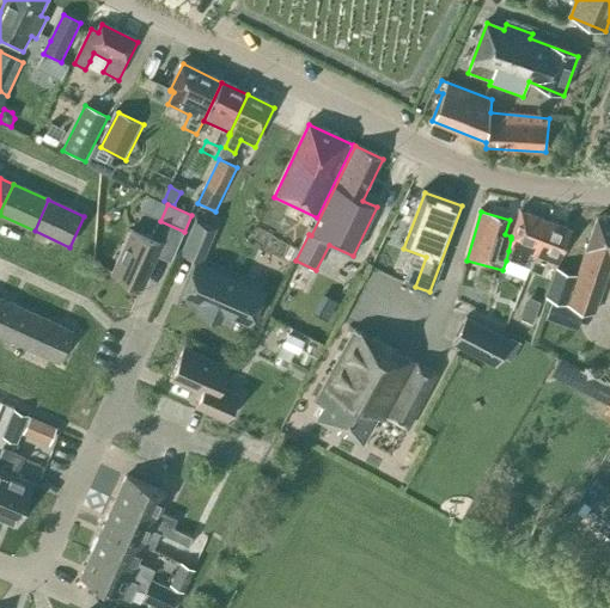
[(511,239),(508,251),(506,260),(517,263),(519,255),(532,259),(547,221),(522,212),(511,237),(511,239)]
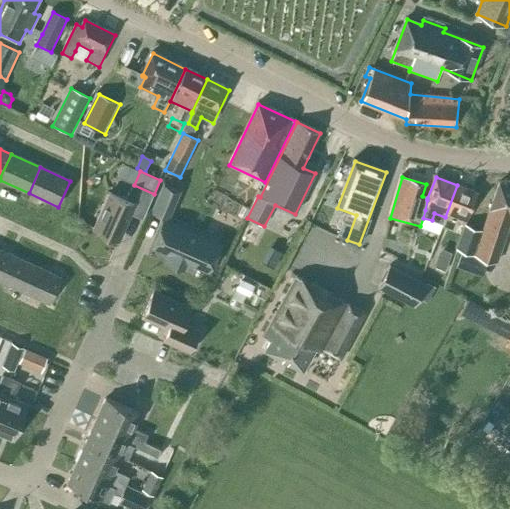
[(483,231),(466,225),(457,250),(497,264),(509,228),(509,187),(500,184),(483,231)]
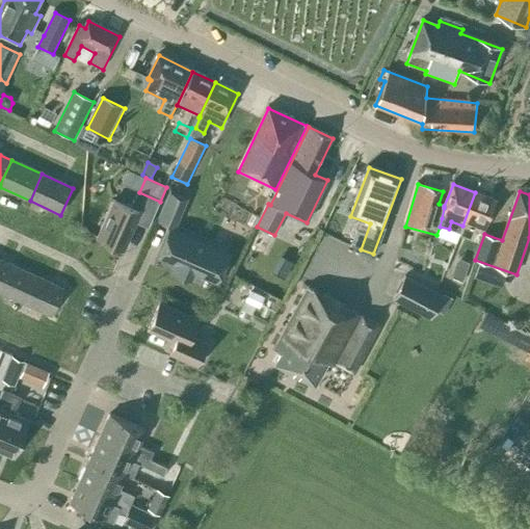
[(98,239),(125,250),(137,223),(149,229),(160,202),(139,192),(132,209),(115,201),(98,239)]
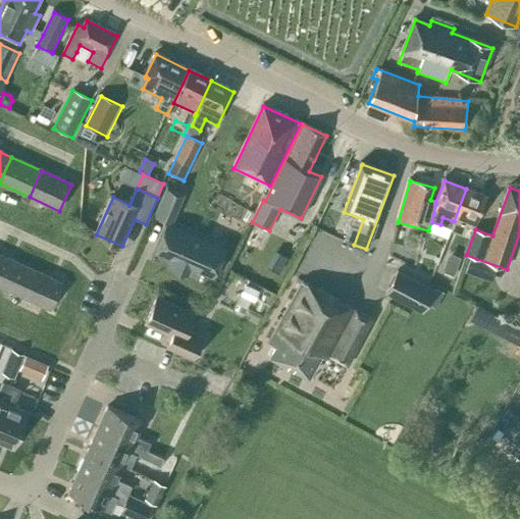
[(154,218),(172,225),(186,197),(166,189),(154,218)]
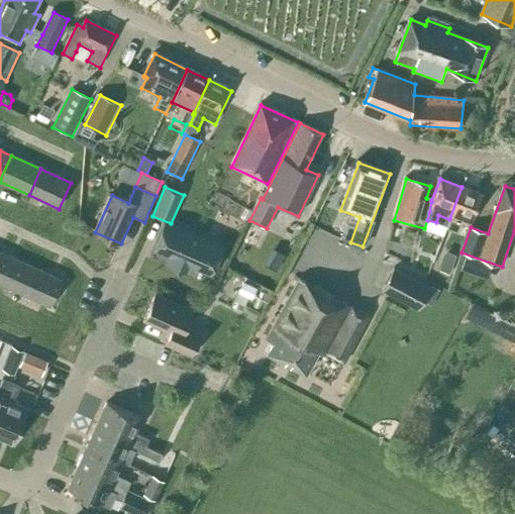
[(464,225),(471,227),(483,196),(461,187),(449,219),(450,220),(446,229),(459,234),(464,225)]
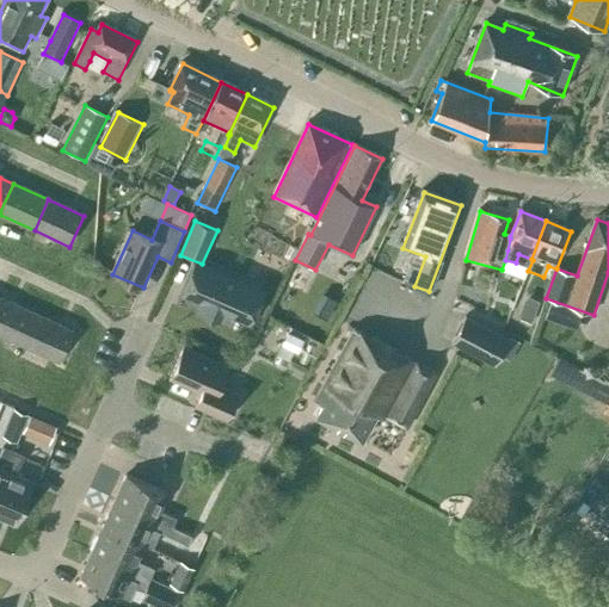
[(226,314),(250,323),(263,292),(196,264),(182,295),(203,304),(198,316),(221,326),(226,314)]
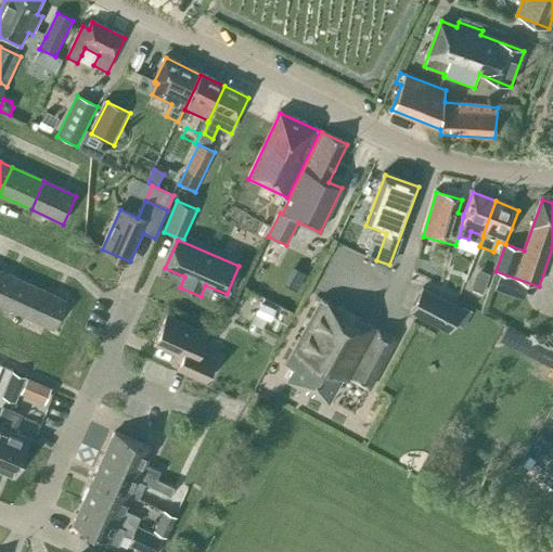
[(275,241),(266,260),(283,269),(293,248),(275,241)]
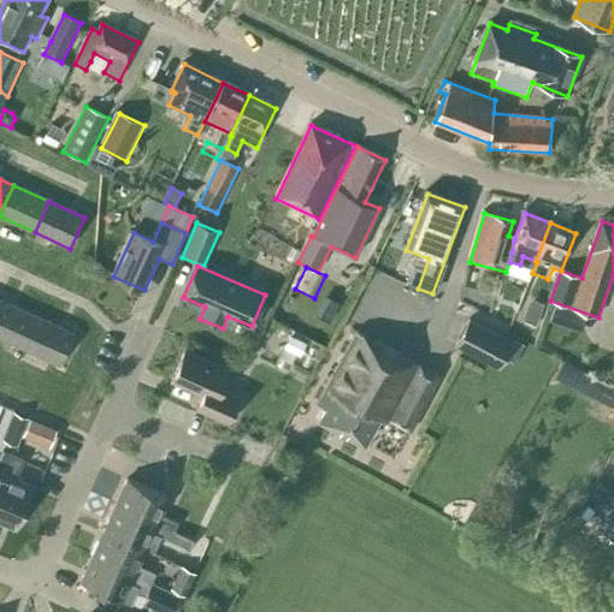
[(502,302),(505,303),(519,308),(531,277),(514,269),(502,302)]
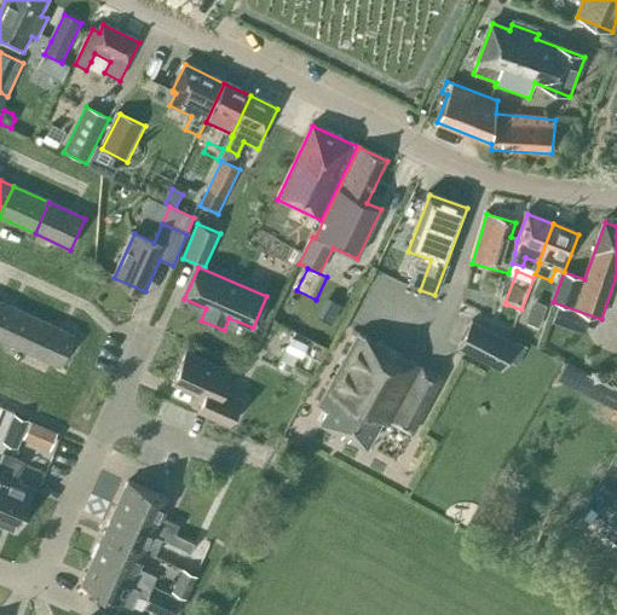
[(528,324),(541,329),(549,306),(537,301),(528,324)]
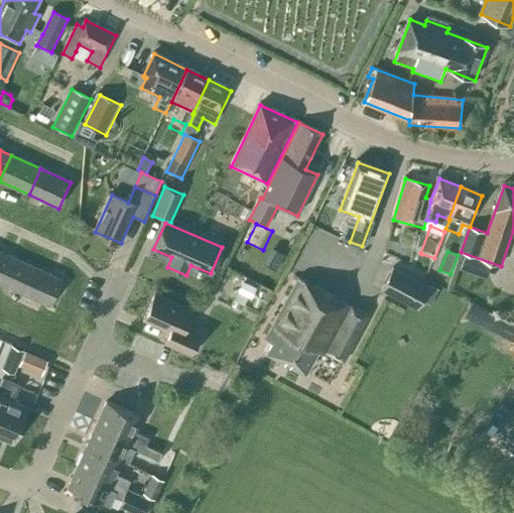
[(32,267),(3,254),(0,260),(0,283),(21,293),(32,267)]
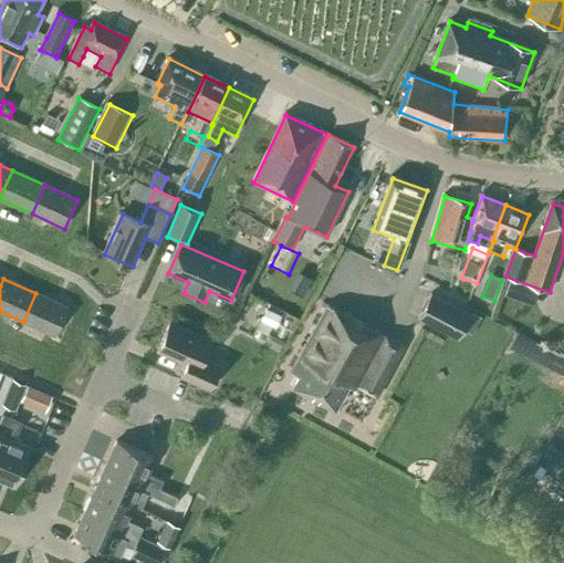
[(35,293),(23,322),(55,337),(69,309),(35,293)]
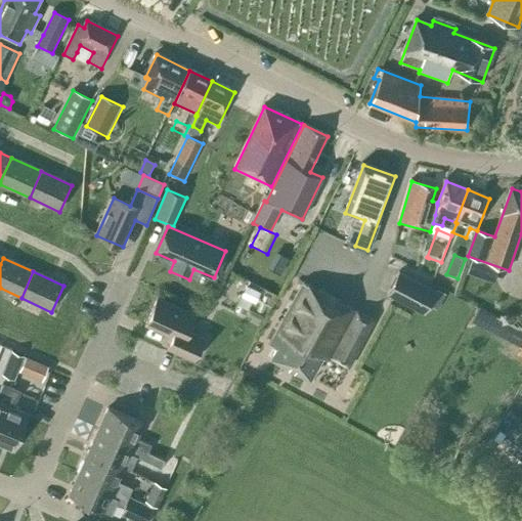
[(387,295),(424,315),(436,293),(399,272),(387,295)]
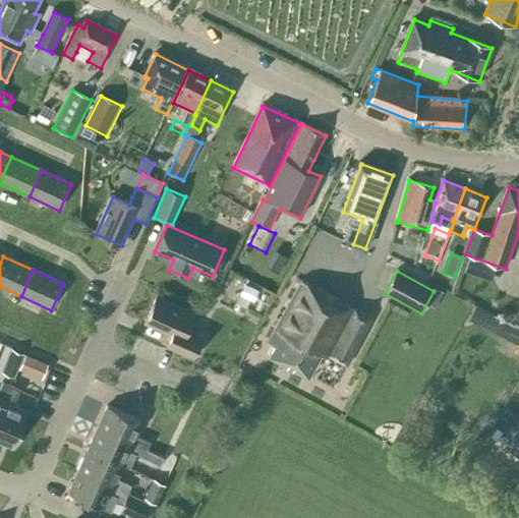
[(329,356),(347,365),(371,320),(302,282),(269,343),(276,347),(270,356),(308,378),(321,355),(327,359),(329,356)]
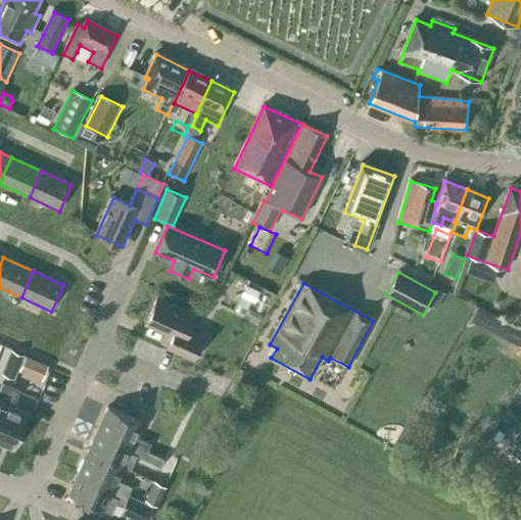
[(169,348),(194,360),(203,339),(188,332),(195,316),(157,298),(146,325),(174,337),(169,348)]
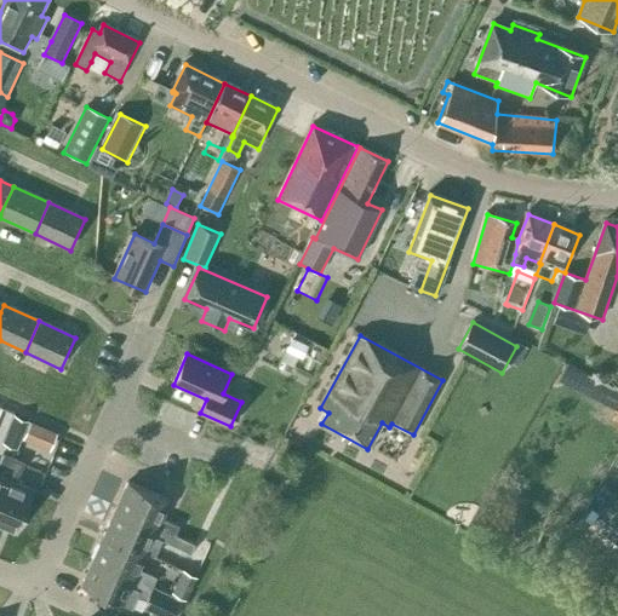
[(4,444),(18,450),(29,422),(15,416),(4,444)]
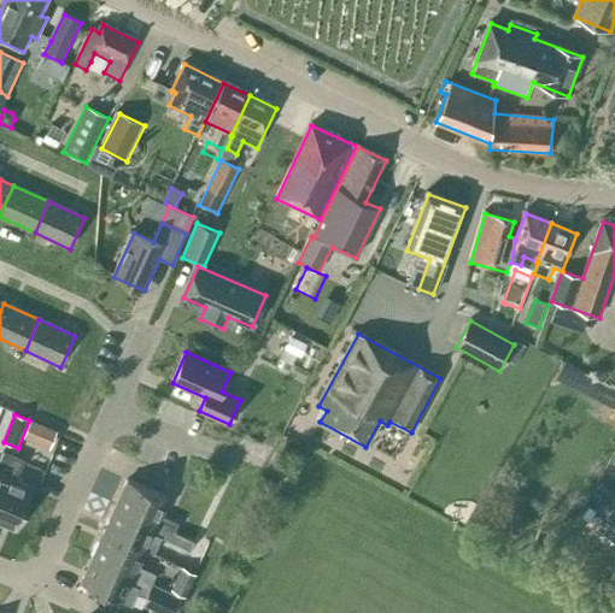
[(58,432),(31,422),(25,435),(40,441),(41,436),(54,441),(58,432)]
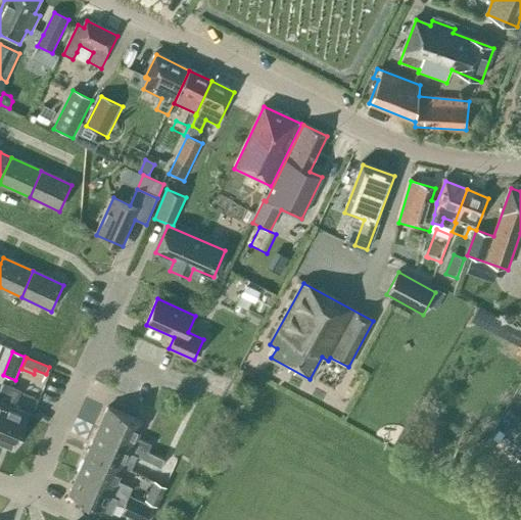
[(0,417),(12,388),(3,384),(0,391),(0,417)]
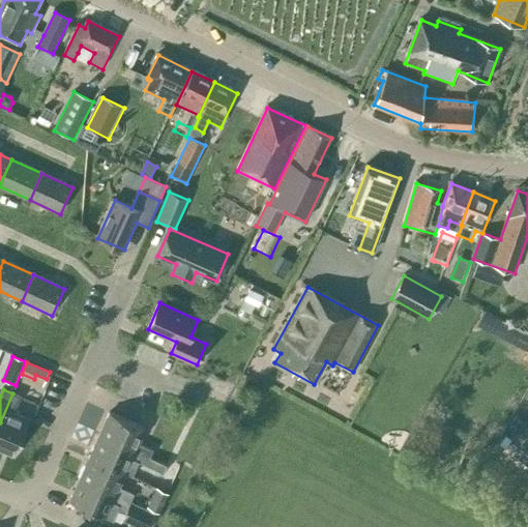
[(12,393),(0,422),(0,450),(15,457),(29,420),(15,414),(22,397),(12,393)]
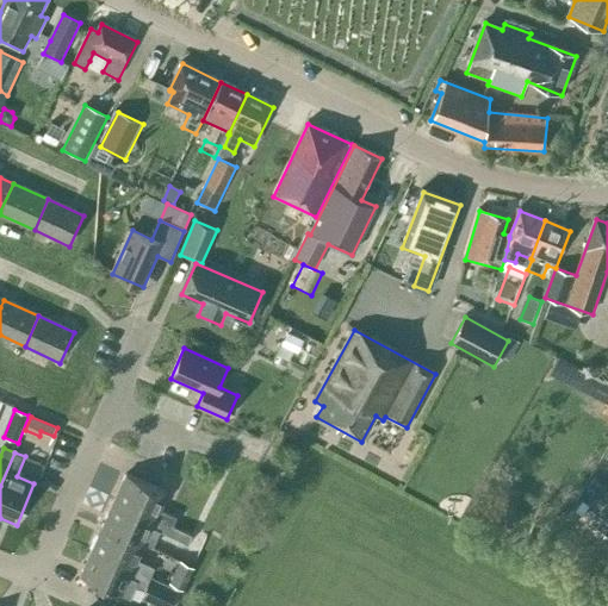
[(116,501),(173,528),(177,519),(160,511),(167,494),(126,476),(116,501)]
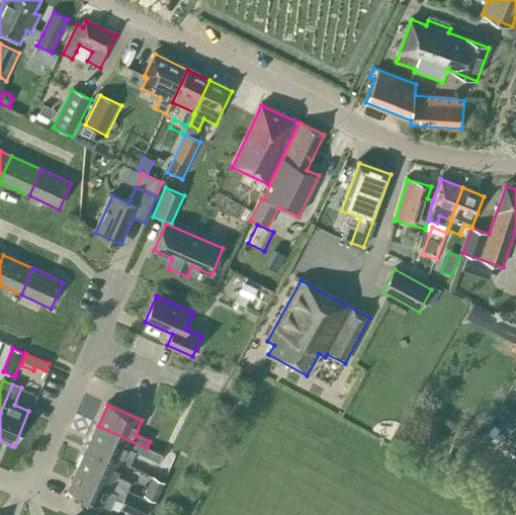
[(88,447),(122,463),(131,466),(136,452),(159,463),(163,455),(147,448),(98,426),(88,447)]
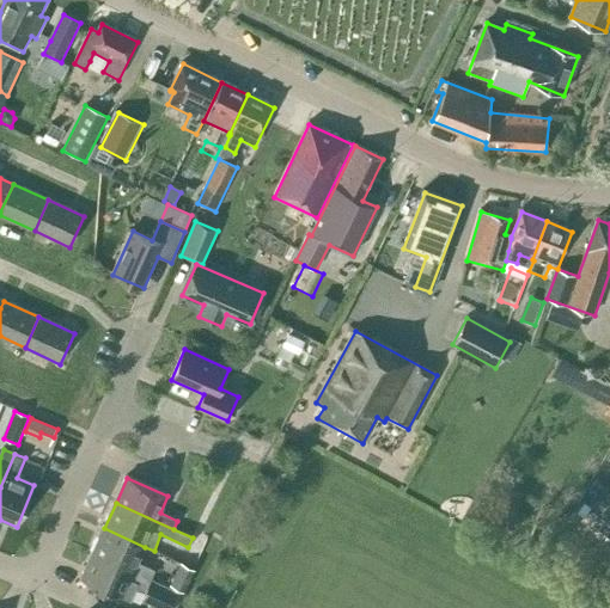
[(93,554),(151,579),(154,571),(138,564),(145,547),(104,528),(93,554)]
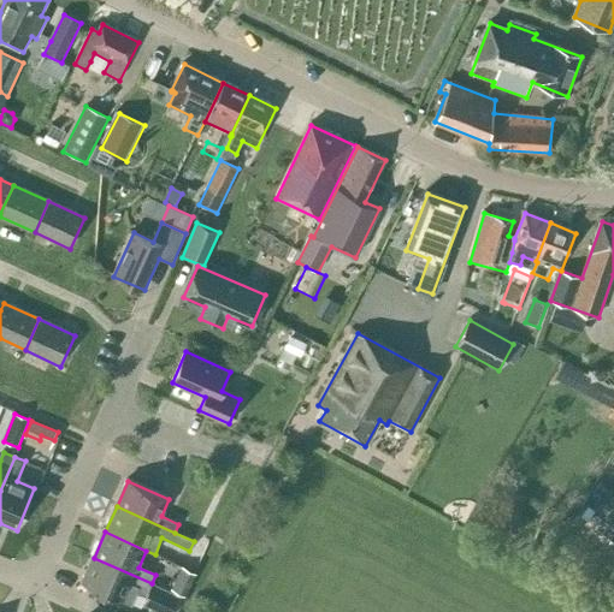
[(82,583),(123,601),(131,606),(136,594),(146,598),(152,583),(94,558),(82,583)]
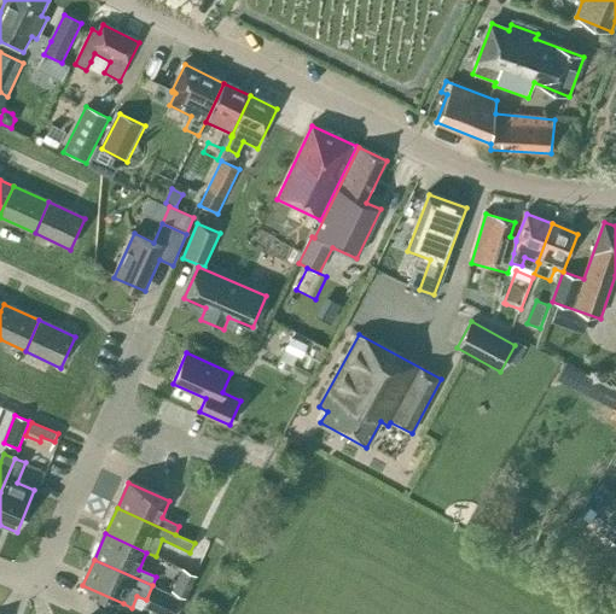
[(197,576),(193,574),(184,569),(173,591),(186,598),(197,576)]
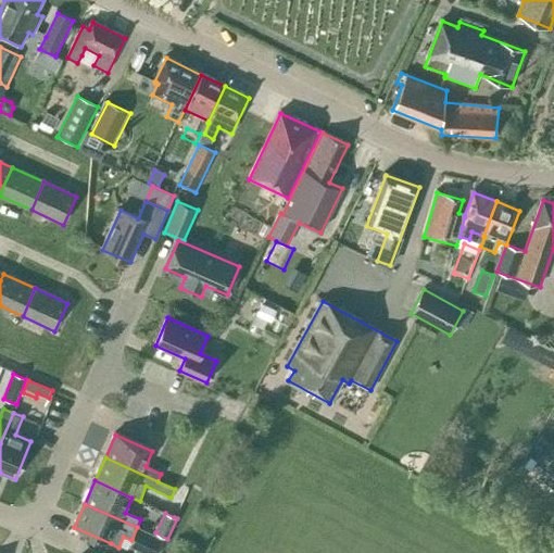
[(156,552),(163,539),(162,539),(138,529),(129,548),(140,552),(156,552)]
